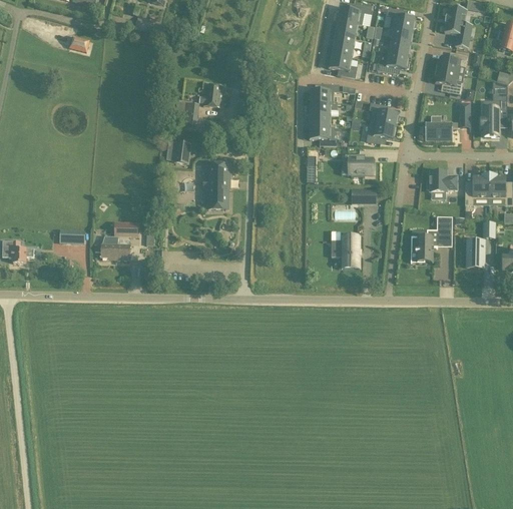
[(482,11),(483,3),(468,0),(467,9),(482,11)]
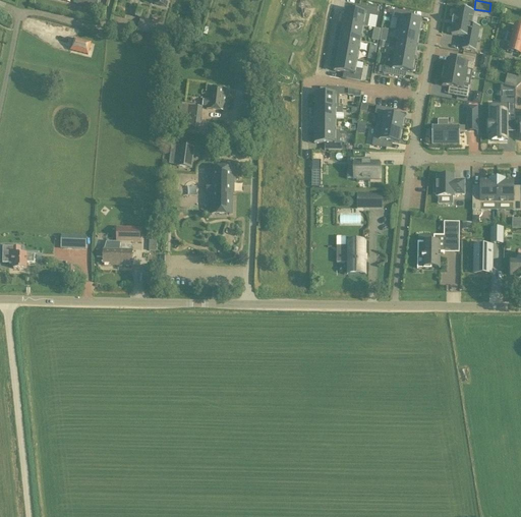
[(130,12),(140,15),(140,12),(142,5),(132,2),(130,12)]
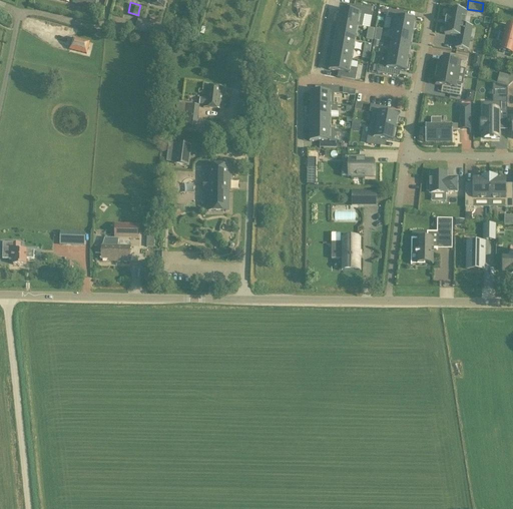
[(358,23),(362,24),(364,12),(370,13),(371,6),(354,3),(353,9),(340,7),(338,19),(358,23)]
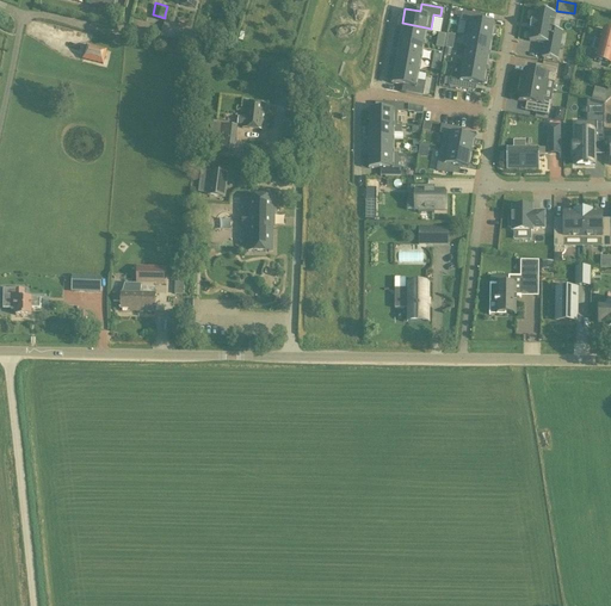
[(560,41),(550,38),(556,11),(551,10),(551,7),(539,5),(539,7),(535,7),(532,18),(531,18),(531,20),(532,20),(532,24),(530,24),(530,25),(531,25),(529,37),(544,39),(542,54),(557,56),(560,41)]
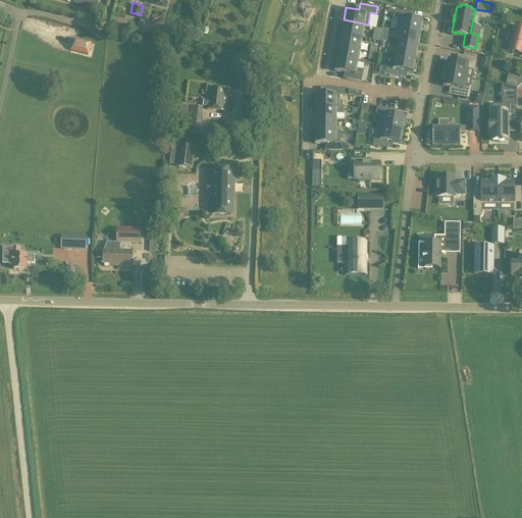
[(400,29),(420,32),(421,27),(422,27),(424,20),(422,20),(422,18),(409,16),(410,9),(395,7),(394,14),(399,15),(397,29),(400,29)]
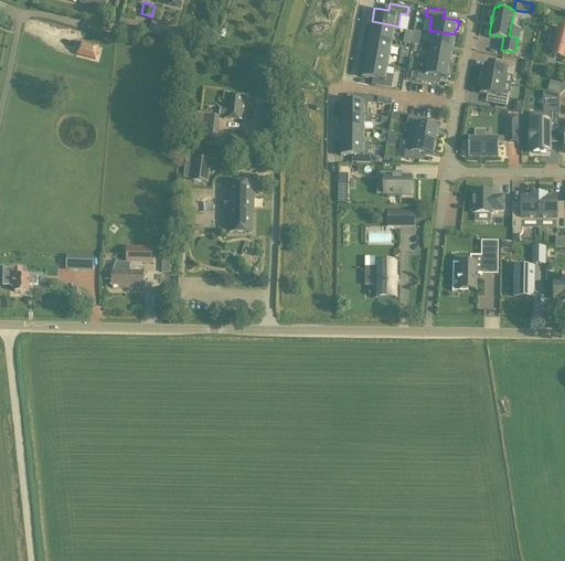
[(152,18),(149,31),(160,33),(163,21),(152,18)]
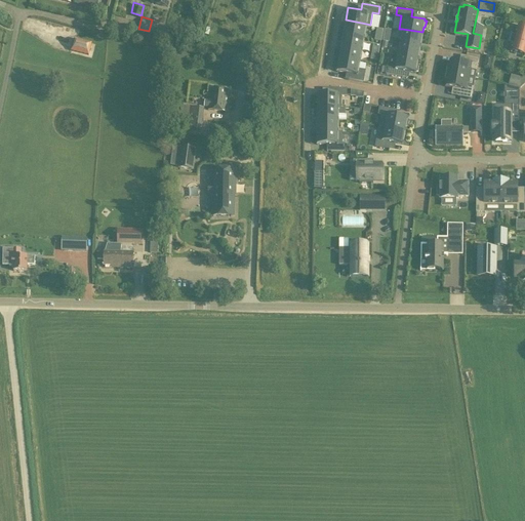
[(366,24),(346,19),(344,32),(364,35),(366,24)]
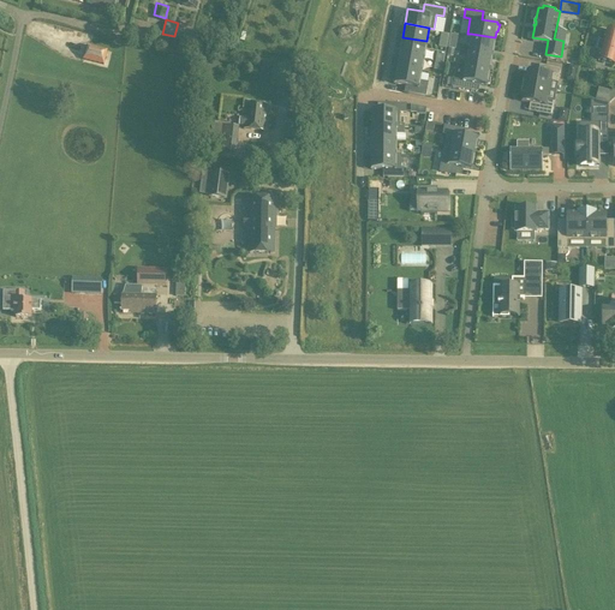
[(599,36),(598,35),(596,46),(597,47),(597,46),(602,47),(598,58),(614,61),(614,65),(614,64),(614,29),(607,28),(604,37),(599,36)]
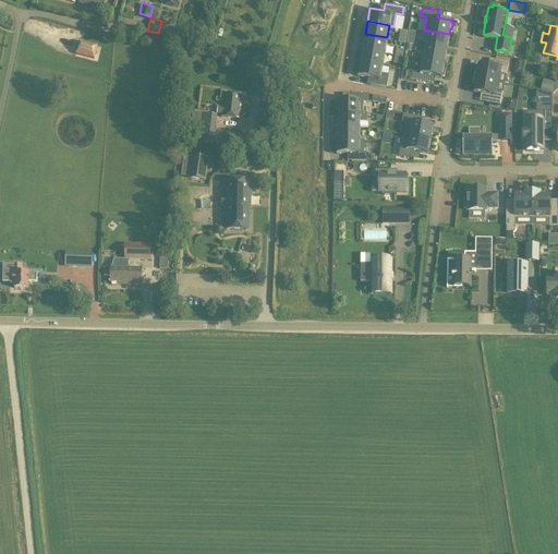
[(427,31),(425,44),(447,47),(449,34),(427,31)]
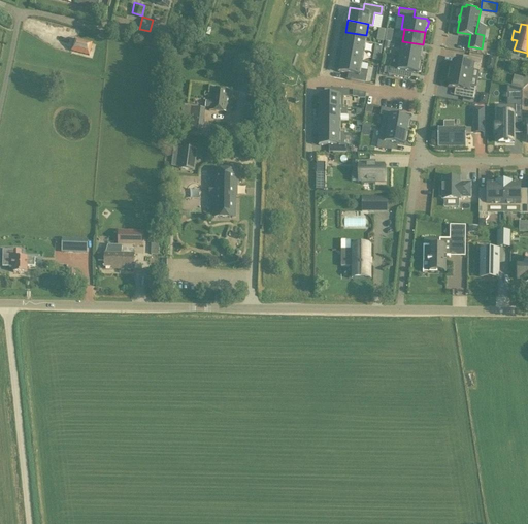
[(345,32),(343,44),(364,47),(366,35),(345,32)]
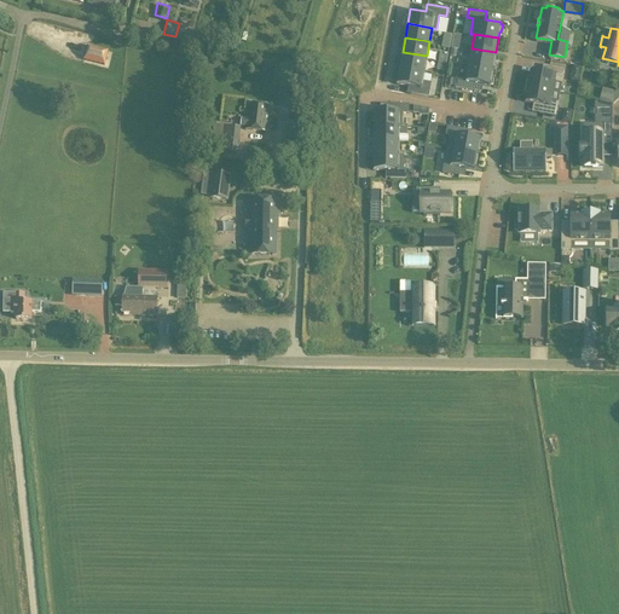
[(84,56),(104,61),(108,47),(87,41),(87,44),(88,44),(86,52),(85,51),(84,56)]
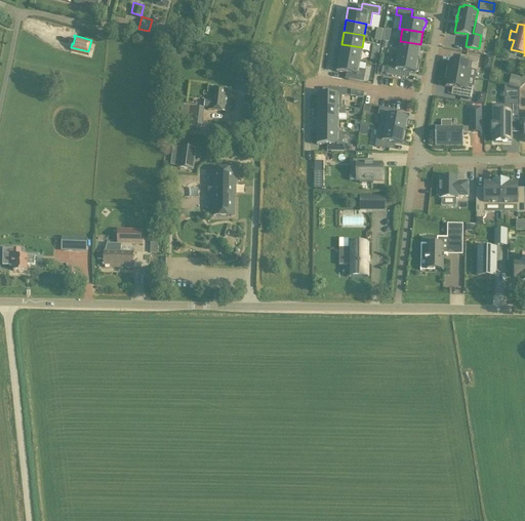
[(400,41),(398,52),(418,56),(420,44),(400,41)]
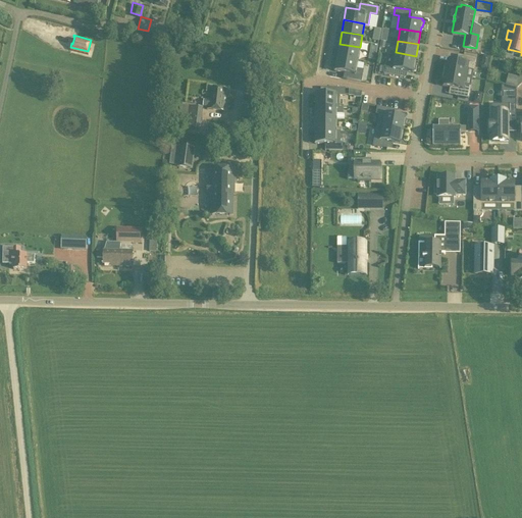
[(360,47),(340,44),(337,55),(358,59),(360,47)]
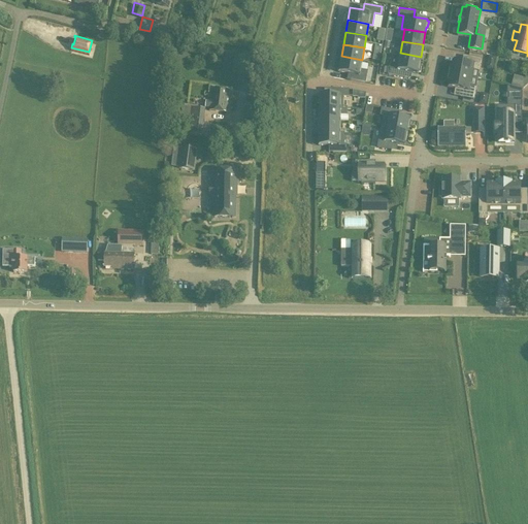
[(400,53),(397,53),(395,65),(390,64),(388,71),(404,74),(405,68),(418,70),(418,69),(420,69),(421,63),(420,62),(421,57),(400,53)]
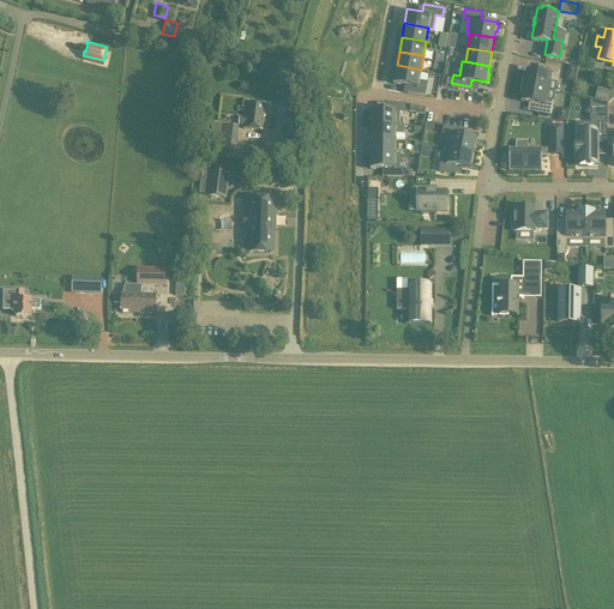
[(527,67),(524,83),(548,86),(549,77),(557,78),(560,65),(543,61),(542,70),(527,67)]
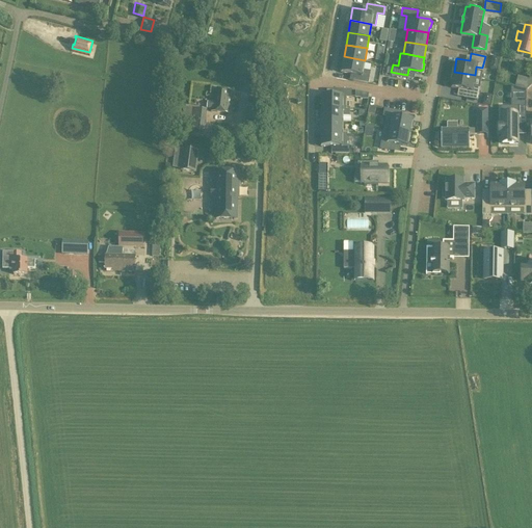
[(365,60),(344,56),(343,61),(341,61),(340,68),(342,68),(342,70),(354,72),(353,77),(368,80),(370,69),(363,68),(365,60)]
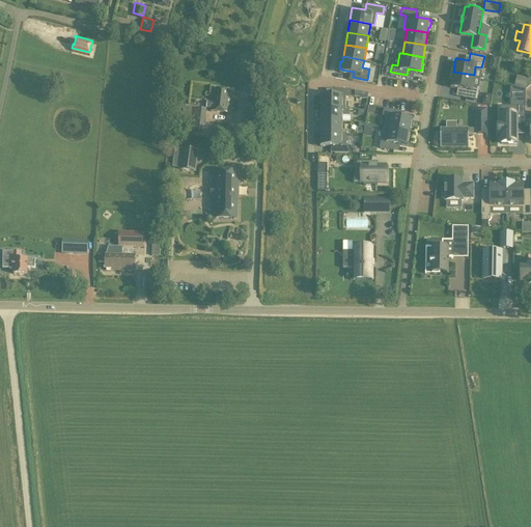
[(472,83),(474,75),(453,72),(450,84),(464,87),(463,94),(476,96),(478,84),(472,83)]
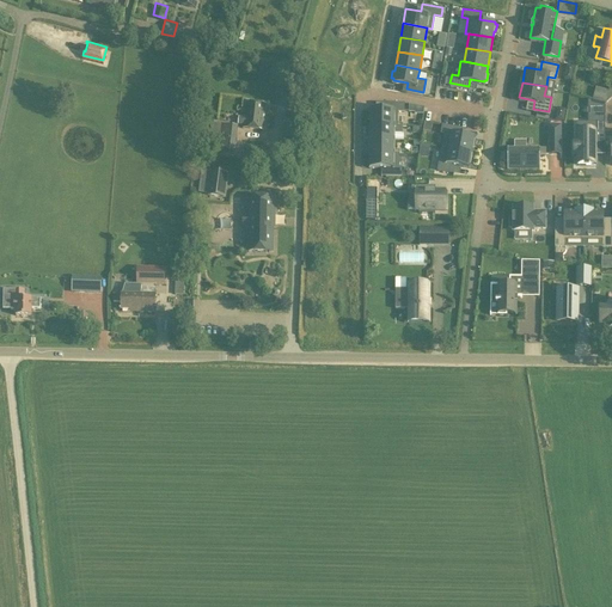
[(244,123),(263,126),(265,100),(246,98),(244,123)]
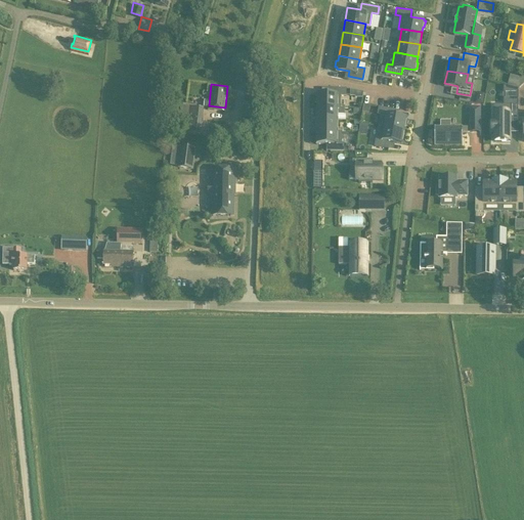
[(340,105),(340,104),(340,92),(346,92),(346,85),(330,85),(330,91),(316,91),(316,93),(315,93),(315,99),(316,99),(316,104),(340,105)]
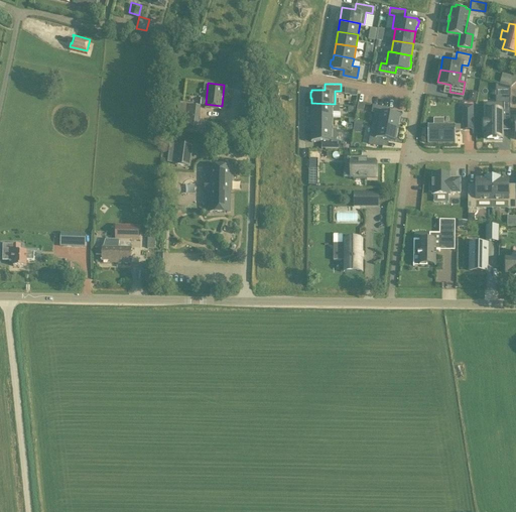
[(484,117),(484,127),(487,127),(487,136),(502,136),(502,120),(510,120),(510,100),(496,100),(496,108),(487,108),(487,117),(484,117)]
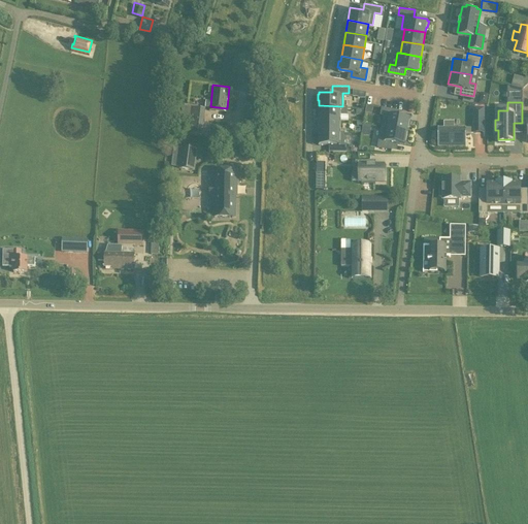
[(245,103),(244,113),(252,115),(254,104),(245,103)]
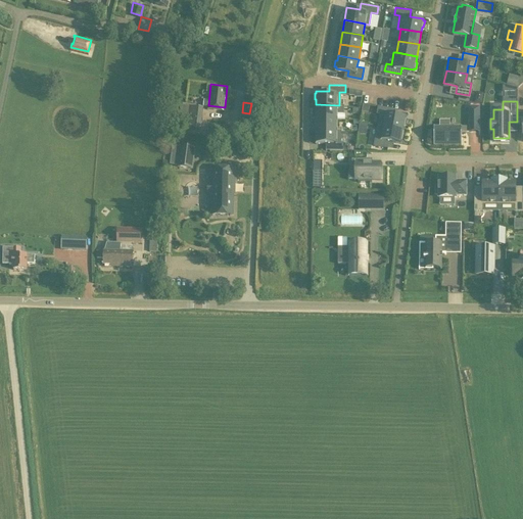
[(183,103),(180,128),(200,131),(203,105),(183,103)]
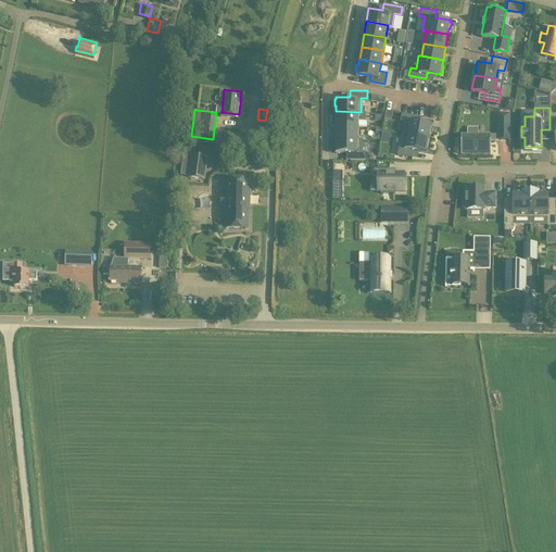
[(401,130),(429,136),(430,130),(432,130),(433,125),(431,124),(431,123),(416,120),(417,113),(402,110),(401,117),(404,118),(401,130)]
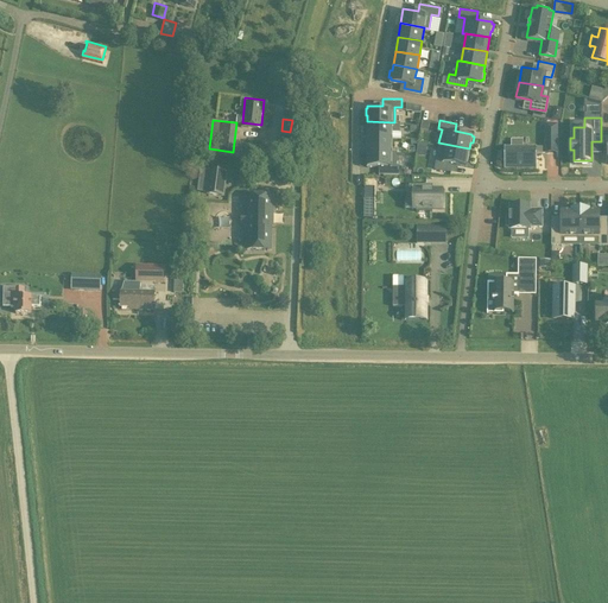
[(545,120),(545,150),(557,150),(557,121),(545,120)]
